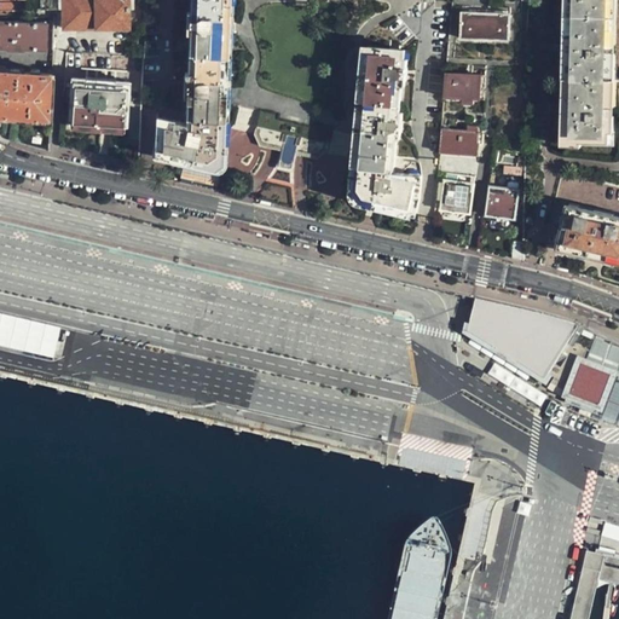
[(129,29),(129,0),(40,0),(40,11),(64,11),(64,29),(117,29),(117,34),(125,34),(125,29),(129,29)]
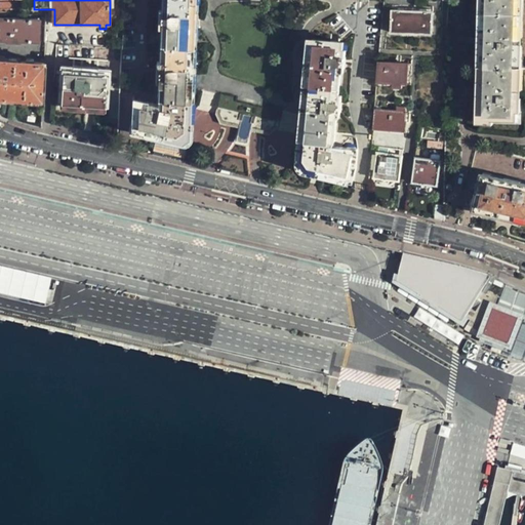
[(162,0),(157,104),(133,99),(132,131),(182,144),(187,138),(187,133),(183,127),(188,119),(194,0),(162,0)]
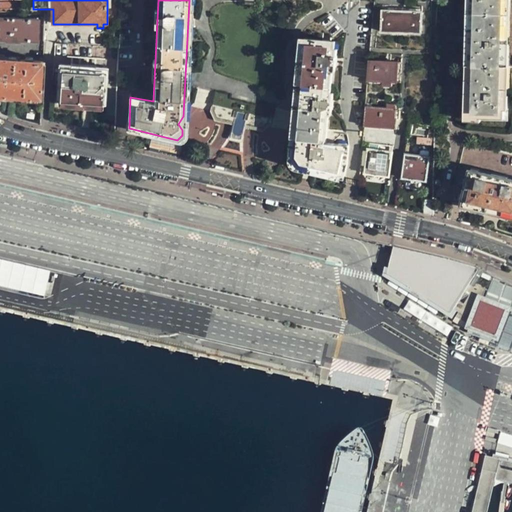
[(501,118),(503,0),(472,0),(470,118),(501,118)]
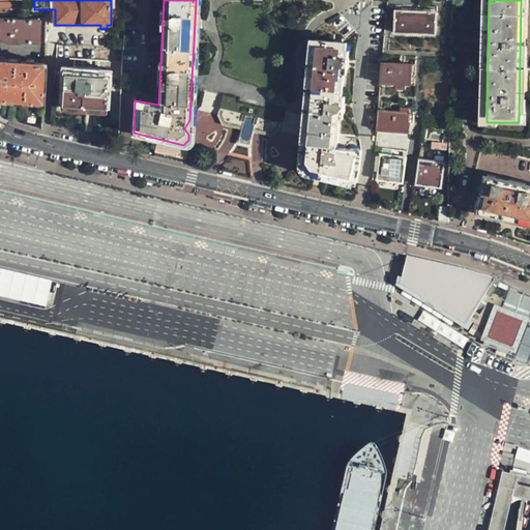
[(436,35),(436,10),(429,10),(429,13),(427,13),(403,12),(403,9),(395,8),(394,11),(394,33),(436,35)]
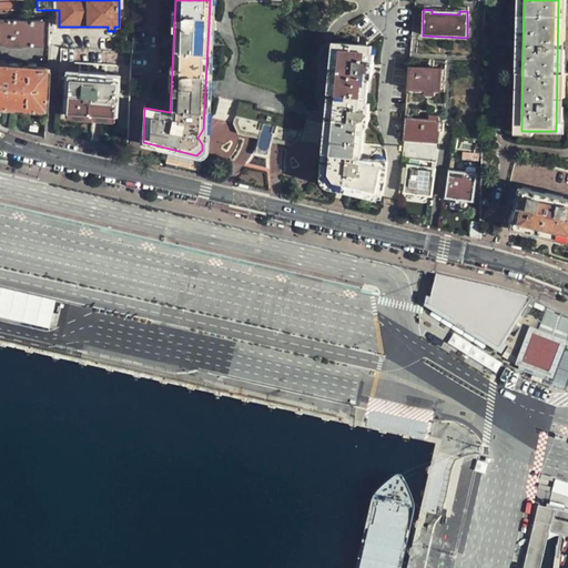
[(0,43),(43,47),(43,23),(0,19),(0,43)]
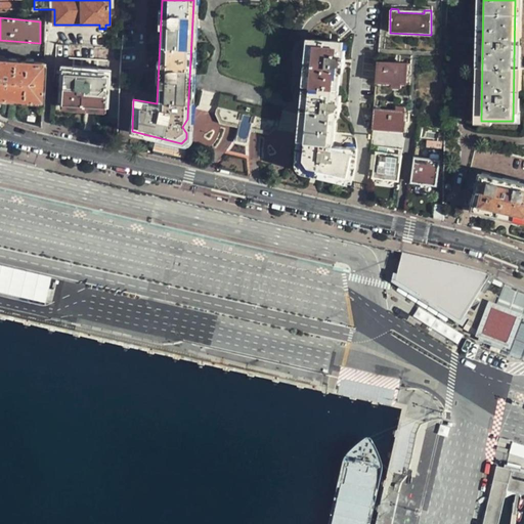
[(338,104),(341,69),(345,69),(346,62),(344,62),(344,59),(346,59),(346,56),(342,56),(343,43),(311,40),(300,165),(305,170),(331,176),(351,181),(355,167),(356,148),(334,145),(337,112),(341,112),(341,104),(338,104)]
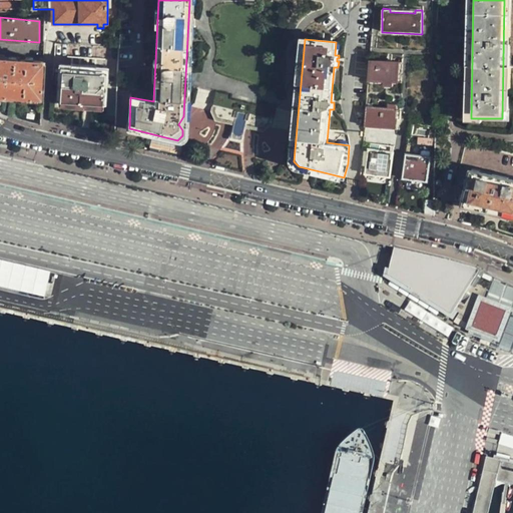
[(0,96),(8,97),(41,100),(43,62),(1,58),(1,55),(0,54),(0,96)]
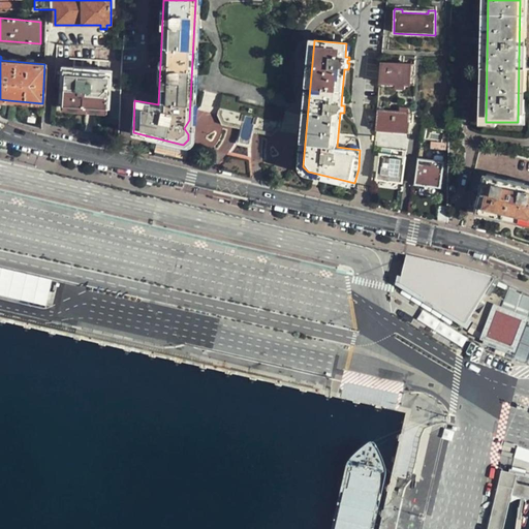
[(76,68),(101,70),(101,62),(78,61),(76,68)]
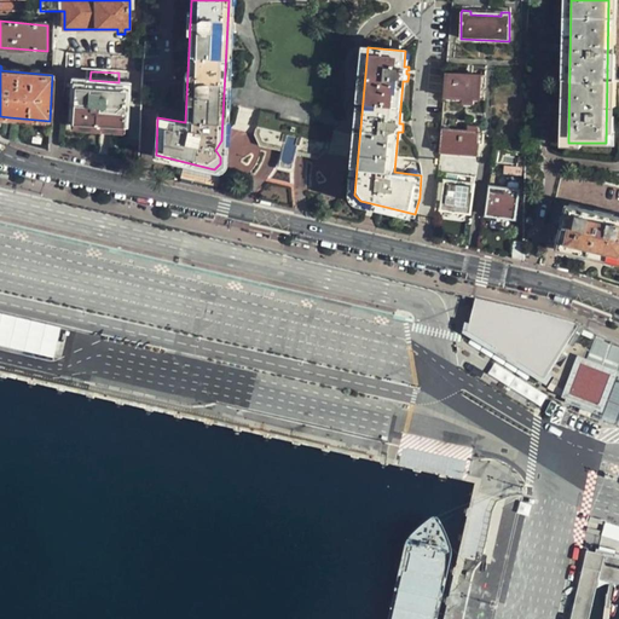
[(446,75),(444,99),(463,100),(474,100),(485,102),(485,77),(446,75)]
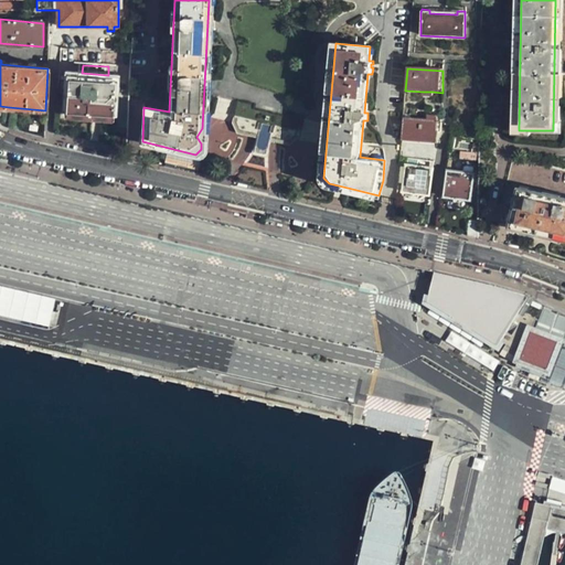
[(119,75),(108,75),(82,73),(70,72),(65,112),(116,115),(119,75)]
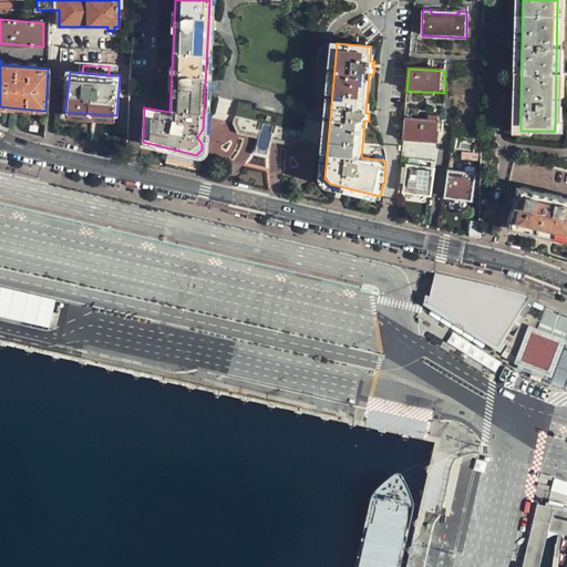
[(412,115),(404,114),(402,141),(437,144),(439,133),(437,133),(437,117),(426,116),(426,121),(411,120),(412,115)]
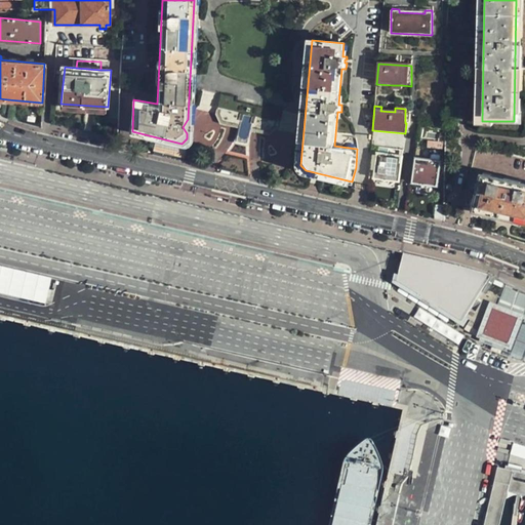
[(239,127),(237,140),(248,144),(252,130),(257,131),(271,134),(280,127),(281,121),(218,108),(216,113),(221,123),(233,126),(239,127)]
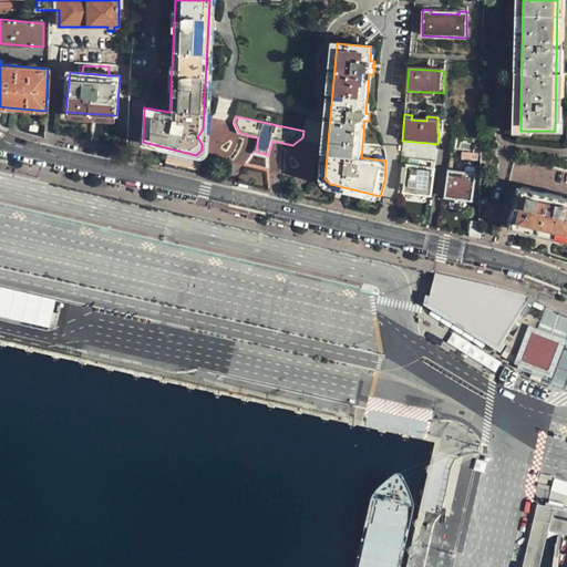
[(482,152),(474,152),(475,154),(464,153),(464,161),(482,162),(482,152)]
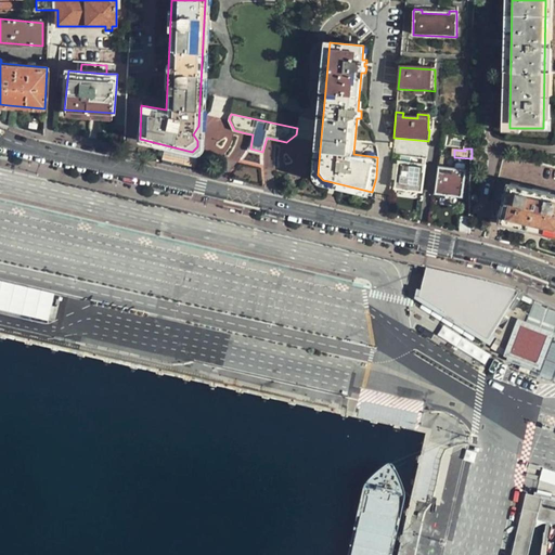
[(396,190),(422,193),(425,166),(398,163),(396,190)]
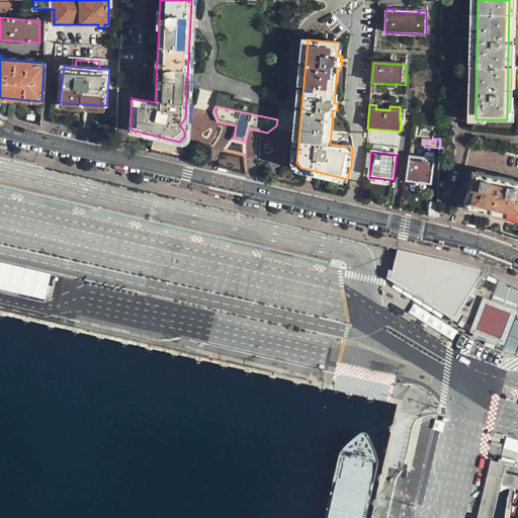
[(409,157),(406,182),(415,183),(422,184),(431,185),(433,160),(432,159),(433,154),(425,153),(425,159),(409,157)]
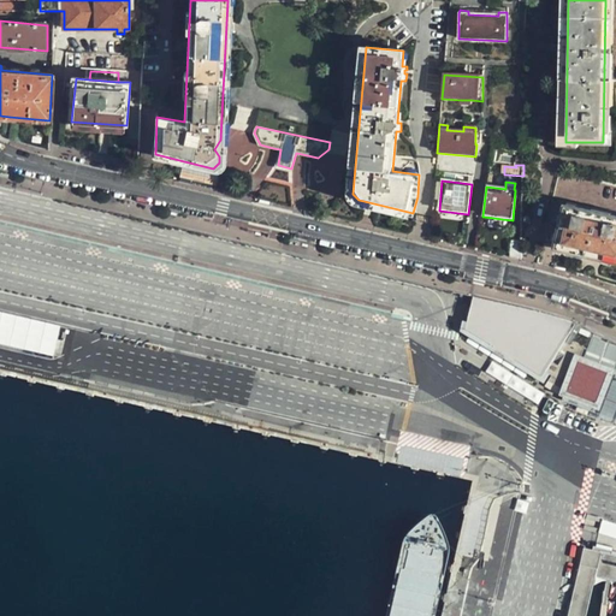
[(615,217),(566,205),(555,248),(615,262),(615,217)]
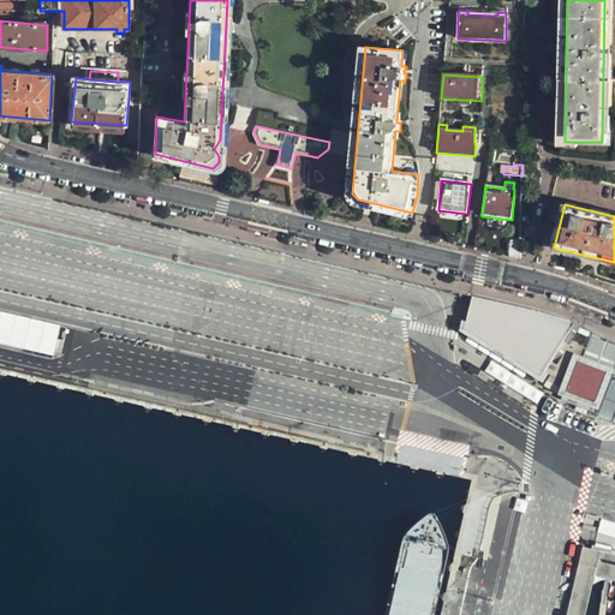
[(520,258),(520,255),(521,242),(508,240),(509,256),(520,258)]
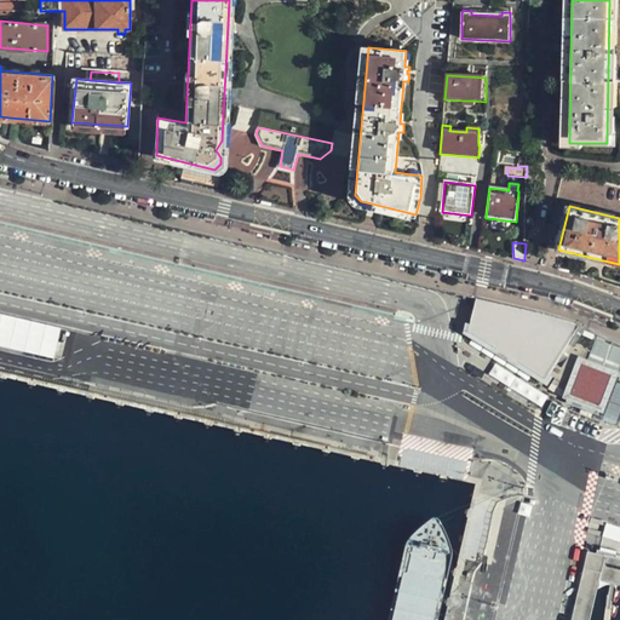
[(546,378),(578,323),(534,311),(475,298),(469,325),(468,333),(482,343),(524,366),(546,378)]
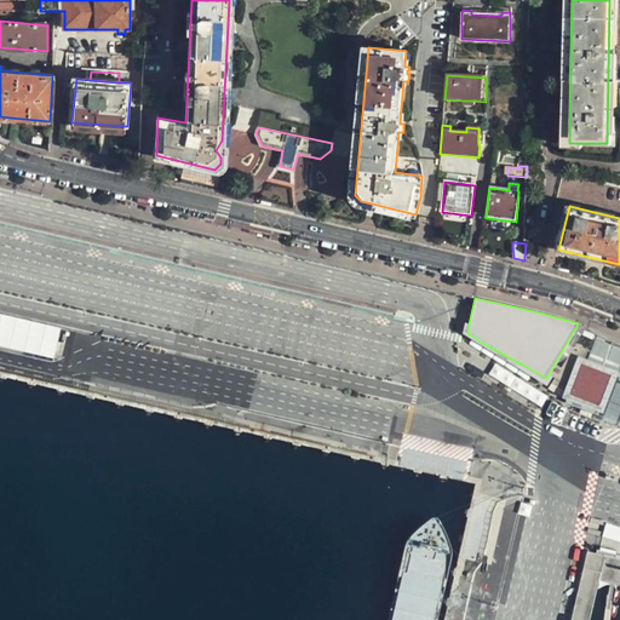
[(460,303),(445,299),(443,306),(463,311),(464,304),(460,303)]
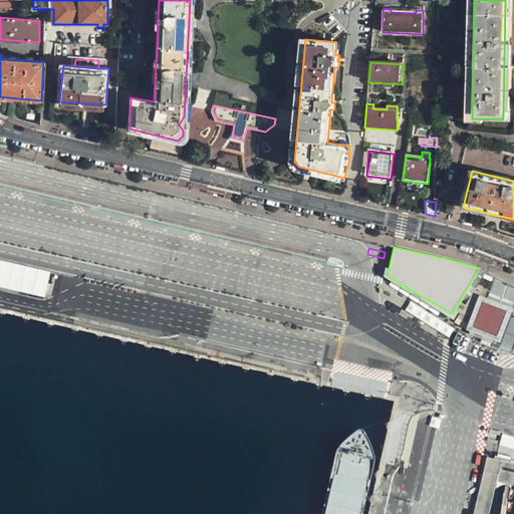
[(49,273),(0,261),(0,286),(44,297),(49,273)]
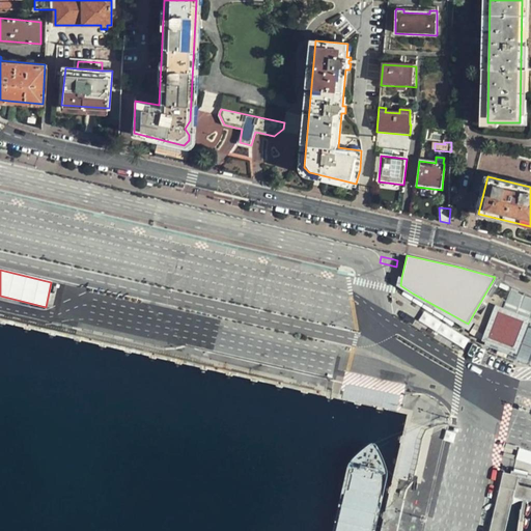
[(400,285),(401,278),(399,277),(397,286),(401,289),(413,295),(413,294),(400,285)]
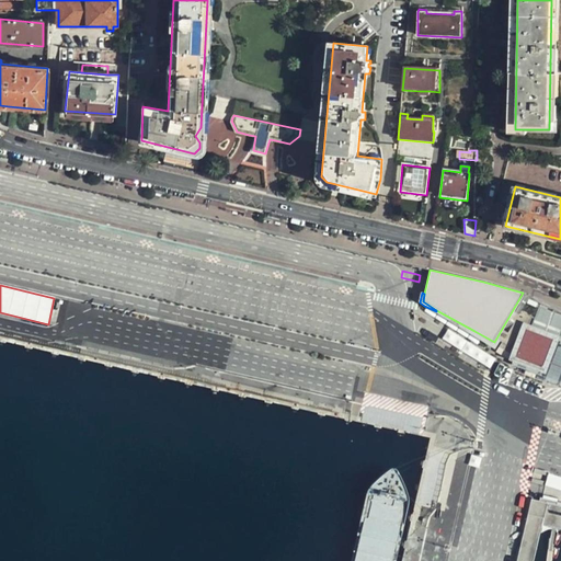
[(525,294),(523,293),(494,342),(474,331),(473,334),(479,338),(493,346),(501,334),(525,294)]
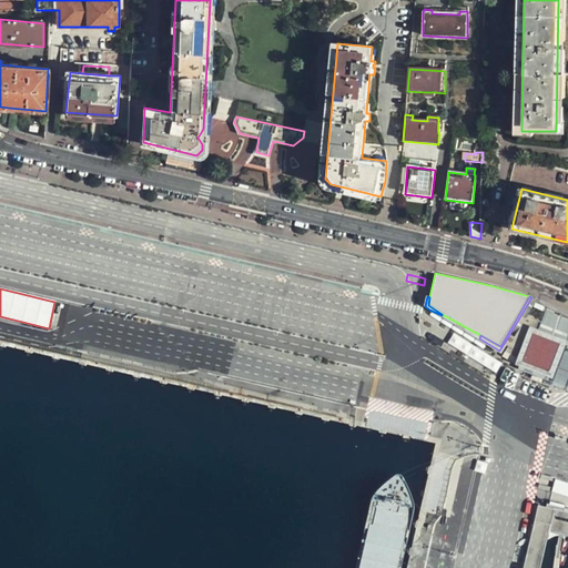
[(536,300),(531,297),(507,338),(511,341),(514,335),(527,343),(529,338),(517,331),(536,300)]
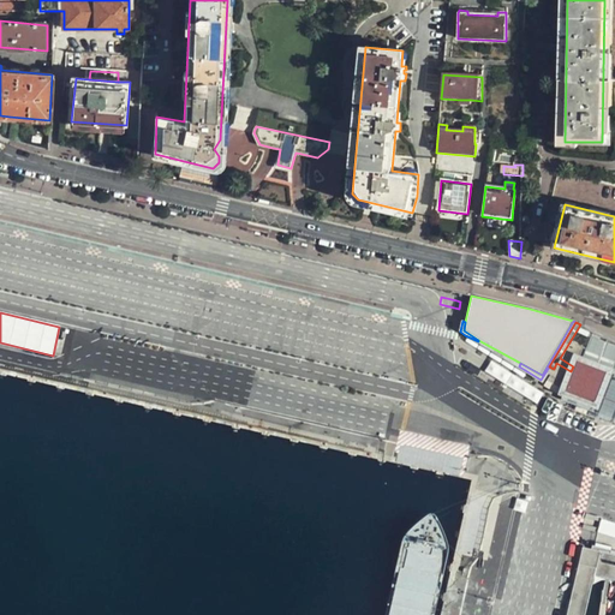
[(607,370),(611,372),(614,363),(614,339),(607,335),(592,328),(579,359),(607,370)]
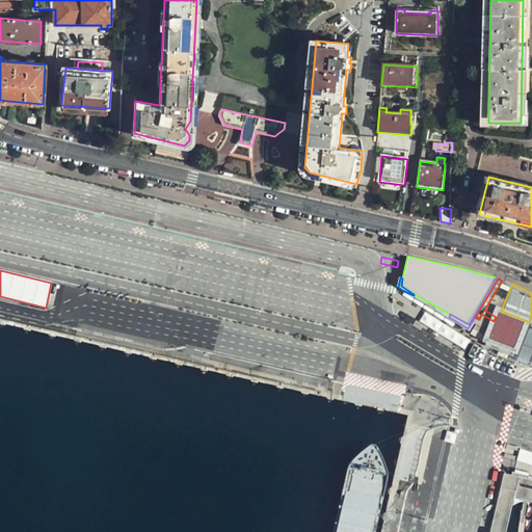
[(414,295),(402,290),(399,295),(451,325),(454,320),(449,317),(450,314),(414,294),(414,295)]
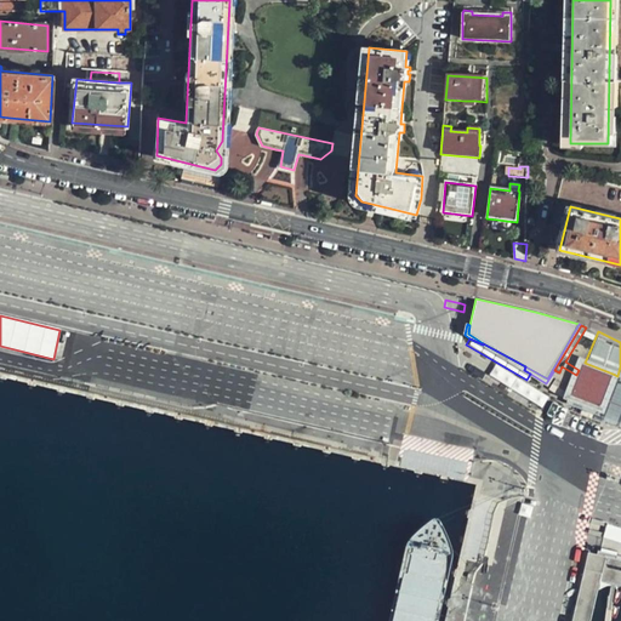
[(620,423),(620,383),(610,380),(613,374),(585,363),(581,362),(579,370),(576,375),(568,394),(600,408),(598,414),(620,423)]
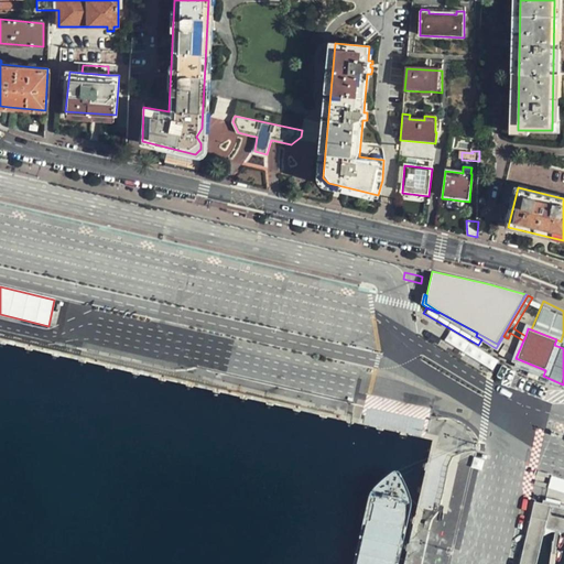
[(545,370),(516,358),(512,367),(527,372),(538,377),(542,379),(543,376),(545,370)]
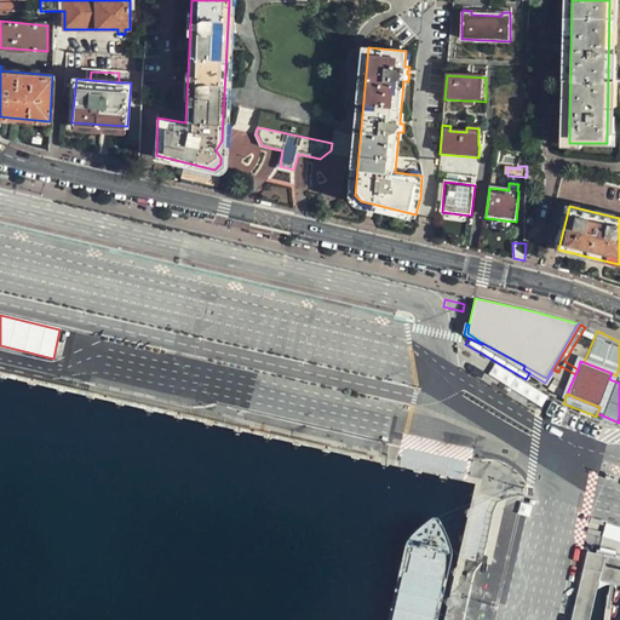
[(606,535),(619,539),(619,535),(619,526),(608,523),(606,535)]
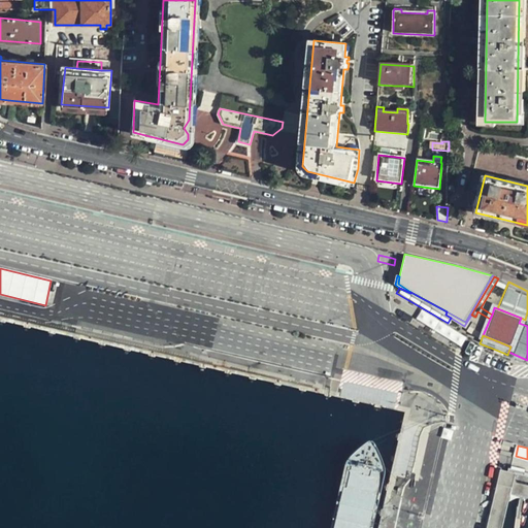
[(527,474),(500,468),(486,527),(502,527),(512,492),(522,495),(527,495),(527,474)]
